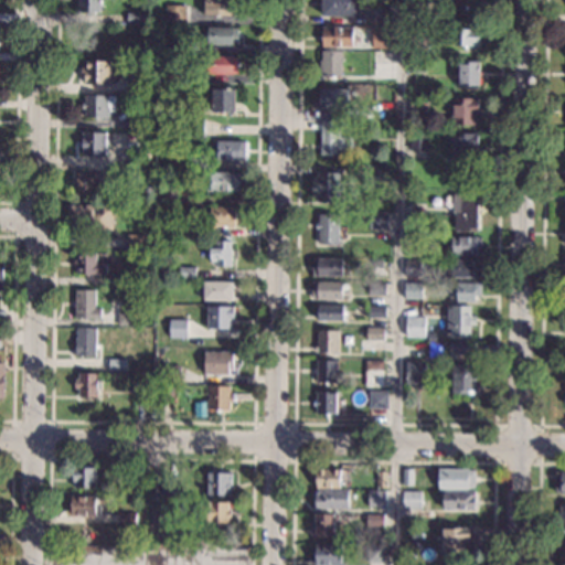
[(99,0),(99,12),(91,12),(89,16),(86,14),(86,12),(77,12),(77,0),(99,0)]
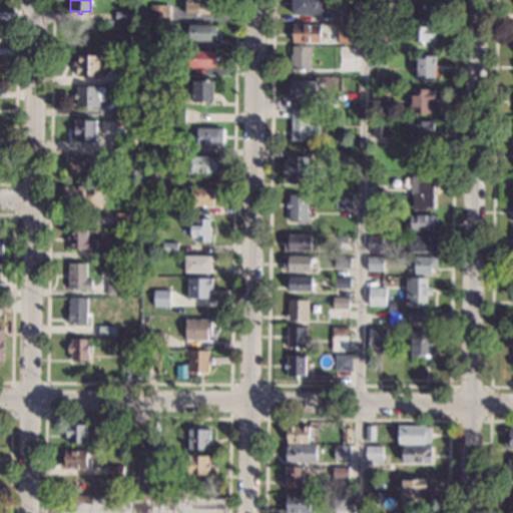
[(211,0),(211,14),(199,14),(199,15),(194,15),(194,13),(183,13),(183,0),(211,0)]
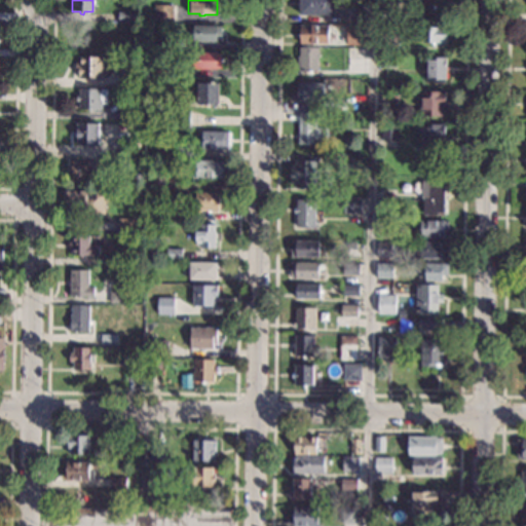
[(334,0),(334,14),(299,14),(299,0),(334,0)]
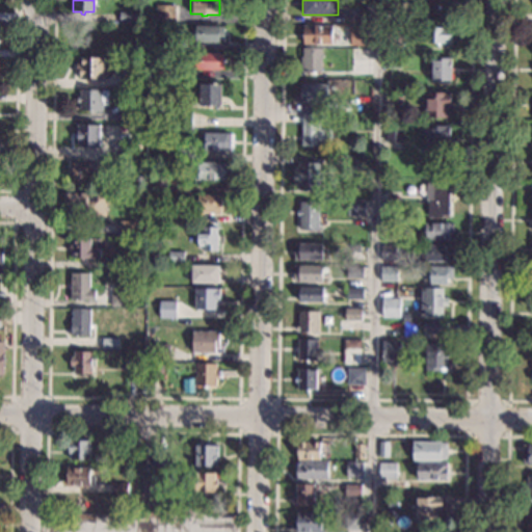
[(397,0),(397,3),(396,3),(395,21),(379,20),(379,0),(397,0)]
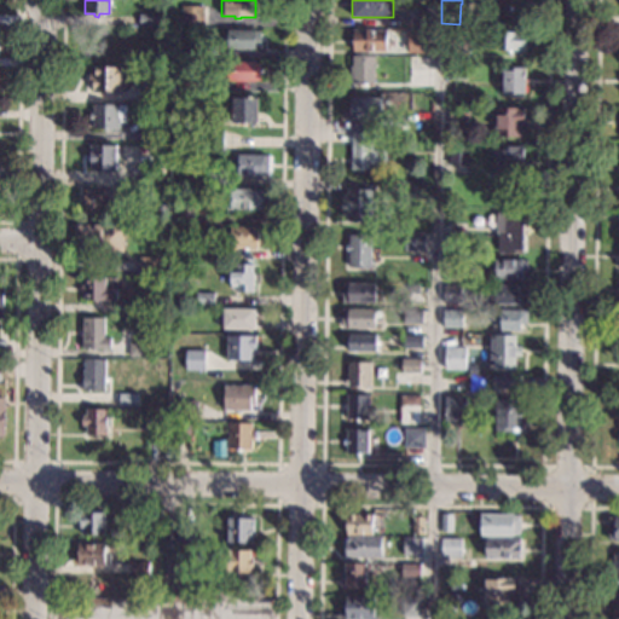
[(202,24),(180,24),(180,6),(202,6),(202,24)]
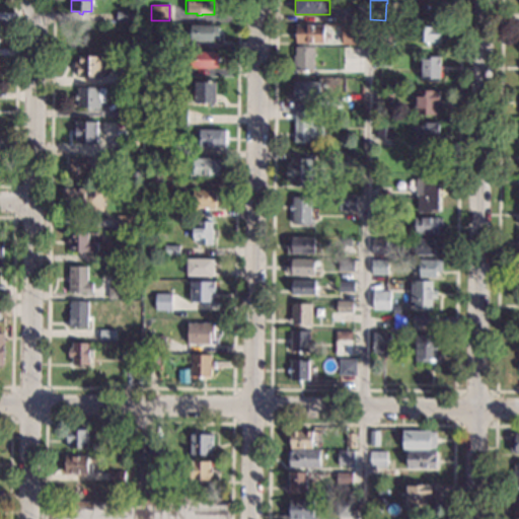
[(366,22),(349,22),(350,5),(351,5),(366,6),(366,22)]
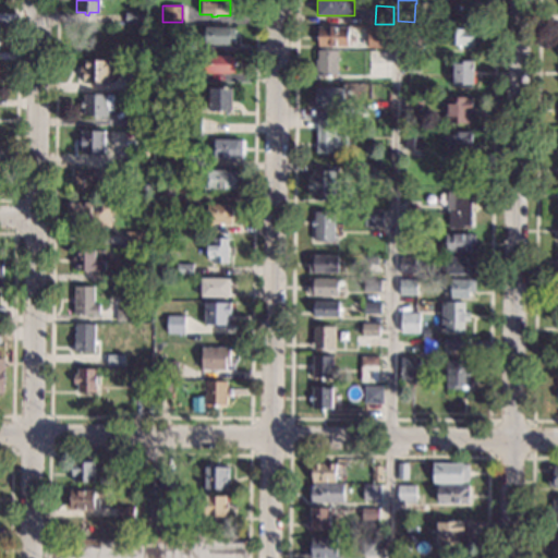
[(140,23),(124,22),(124,12),(141,12),(140,23)]
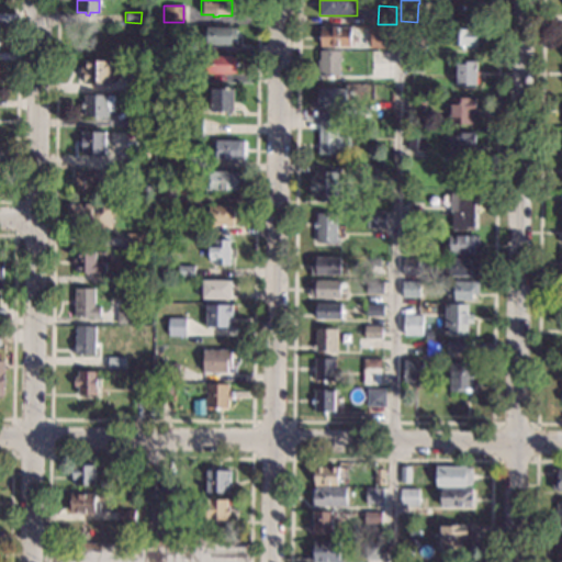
[(236,27),(236,44),(206,44),(206,26),(236,27)]
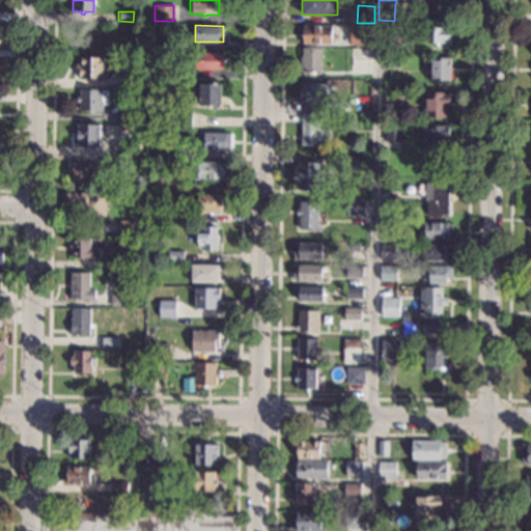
[(331,44),(302,43),(302,25),(331,25),(331,44)]
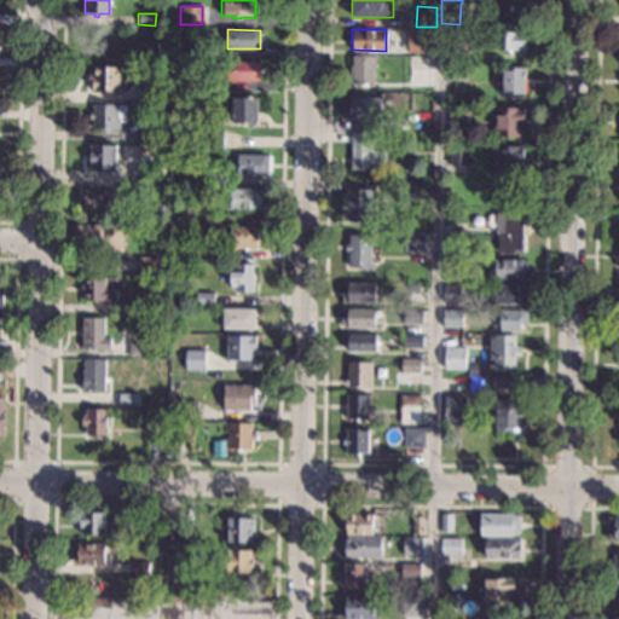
[(525,34),(528,34),(528,38),(525,38),(525,50),(513,50),(513,53),(509,53),(509,50),(498,50),(498,32),(525,32),(525,34)]
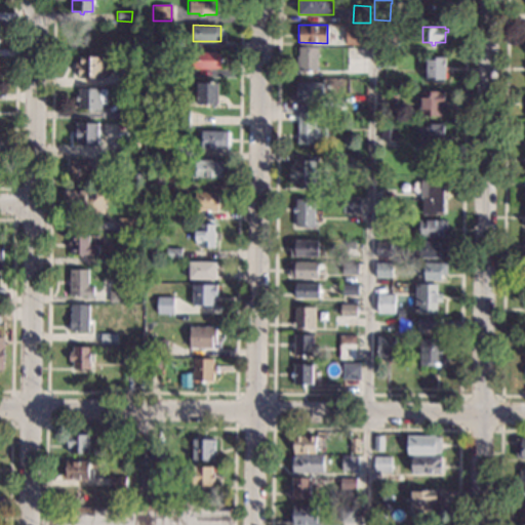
[(361,44),(345,44),(345,29),(361,29),(361,44)]
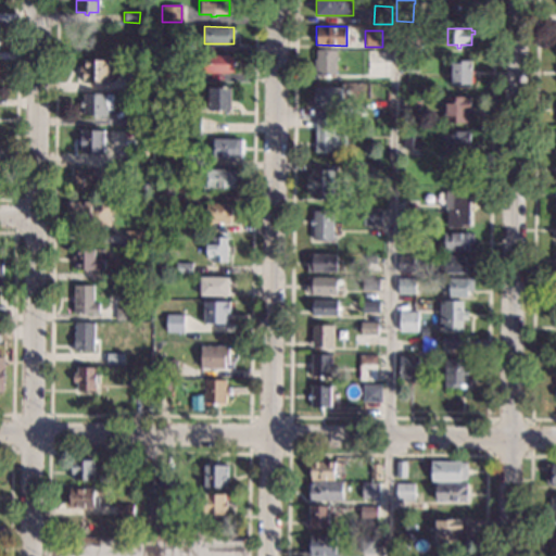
[(422,49),(404,49),(404,33),(422,33),(422,49)]
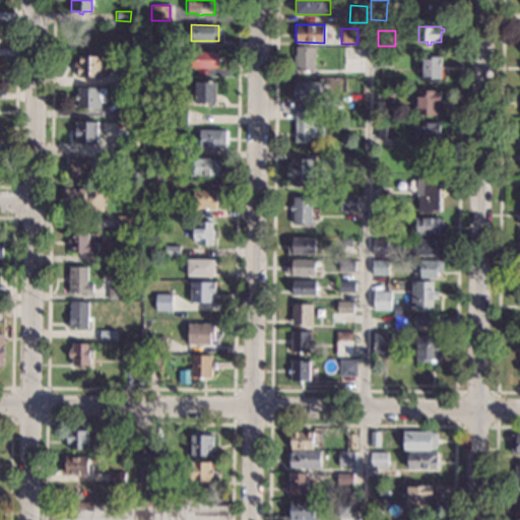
[(167,48),(152,47),(152,39),(167,39),(167,48)]
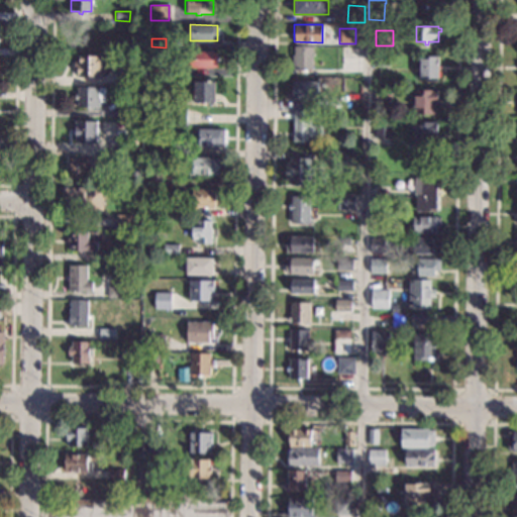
[(312,70),(292,70),(292,55),(294,55),(294,46),(312,46),(312,70)]
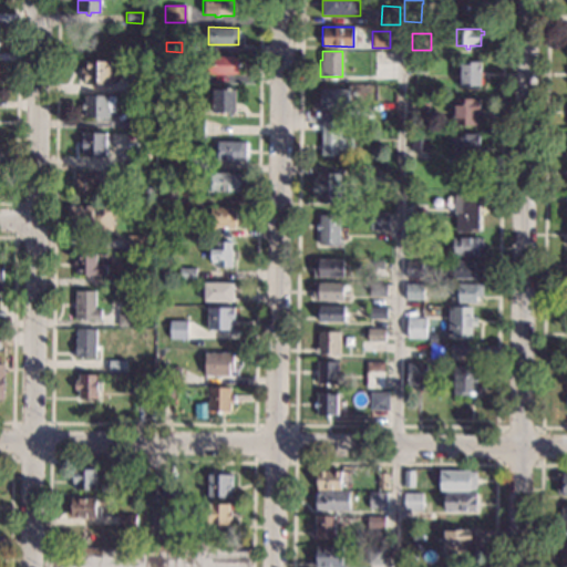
[(391,62),(374,62),(374,51),(391,51),(391,62)]
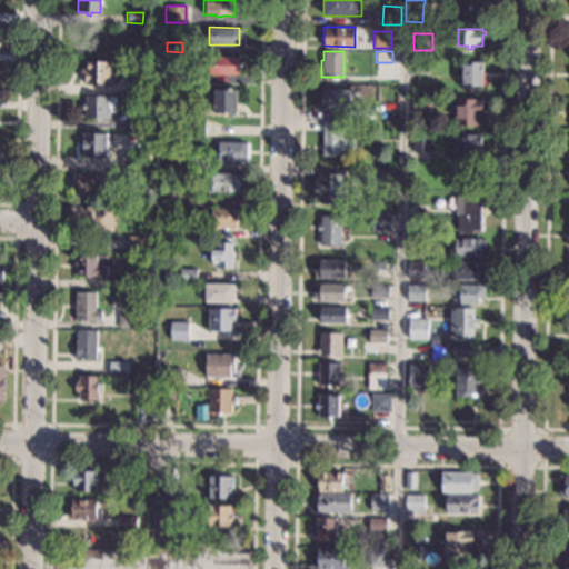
[(233,58),(238,58),(238,73),(209,73),(209,57),(233,57),(233,58)]
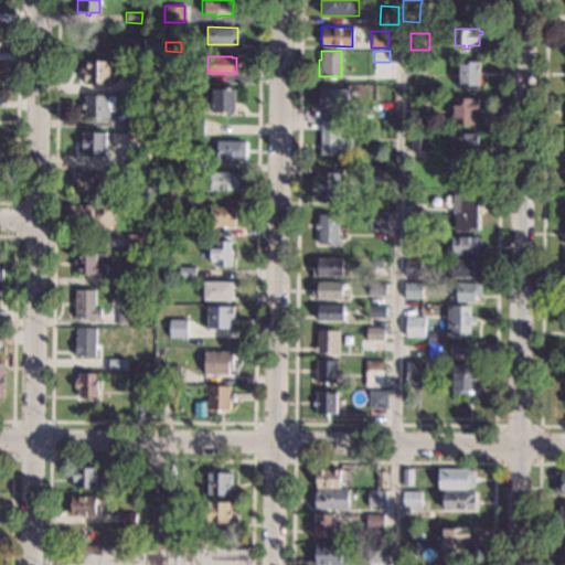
[(110,72),(113,73),(113,81),(110,81),(110,83),(84,82),(84,74),(81,74),(81,70),(85,70),(85,60),(110,60),(110,72)]
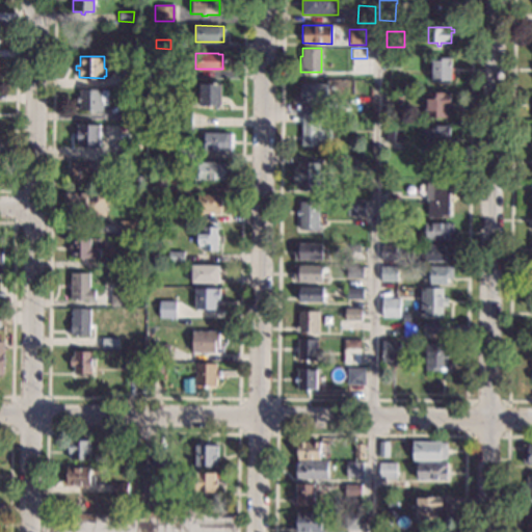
[(401,69),(386,69),(386,57),(401,57),(401,69)]
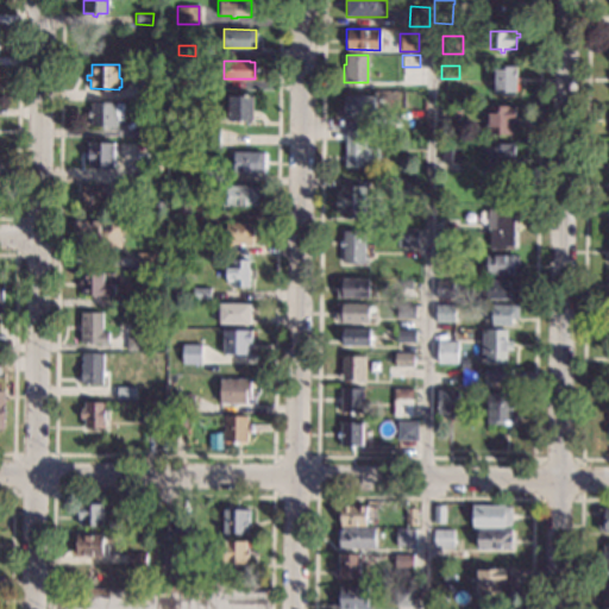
[(516,85),(519,85),(519,90),(516,90),(516,93),(506,92),(506,94),(501,94),(501,92),(494,92),(494,83),(491,83),(491,76),(494,76),(494,66),(516,67),(516,85)]
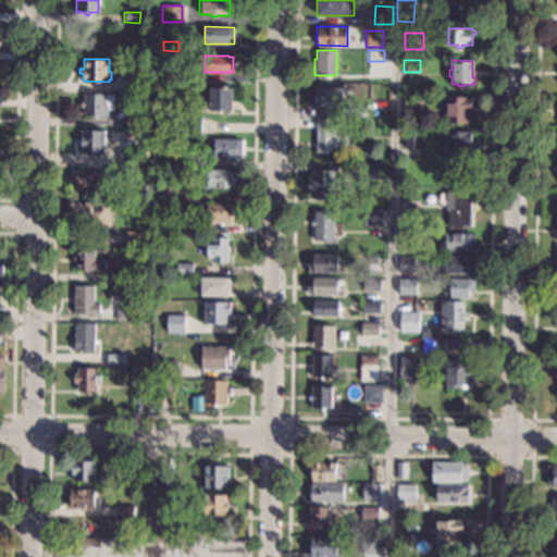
[(180,81),(163,79),(163,71),(181,71),(180,81)]
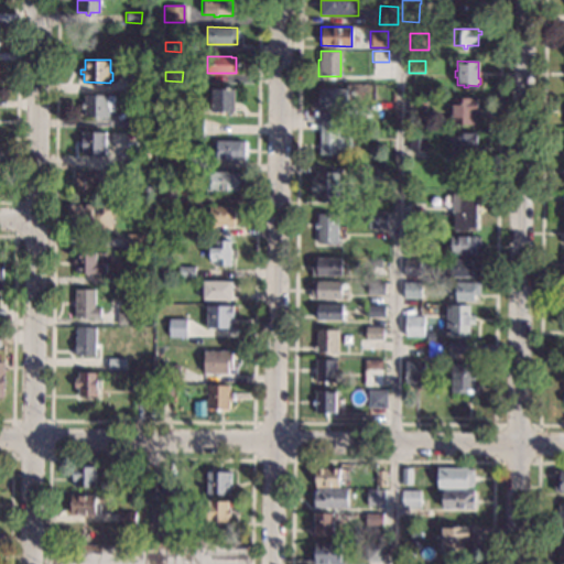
[(151,93),(133,91),(133,76),(151,77),(151,93)]
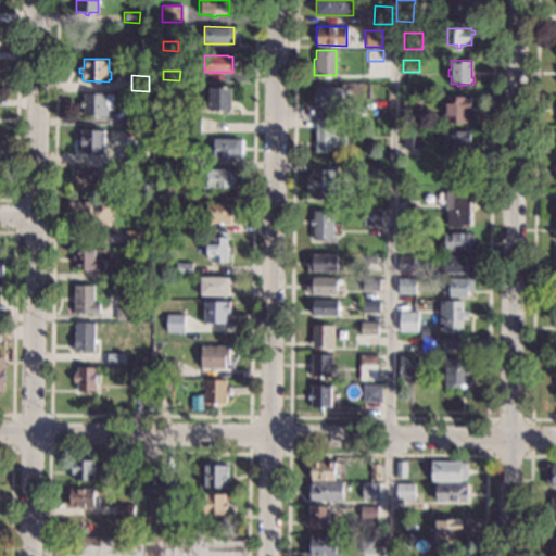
[(227,88),(231,88),(231,110),(209,110),(209,88),(223,88),(223,86),(227,86),(227,88)]
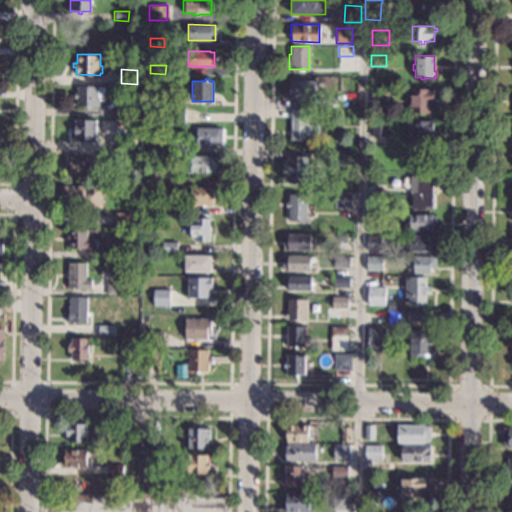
[(319,98),(314,98),(314,99),(285,99),(285,89),(289,89),(289,80),(319,80),(319,98)]
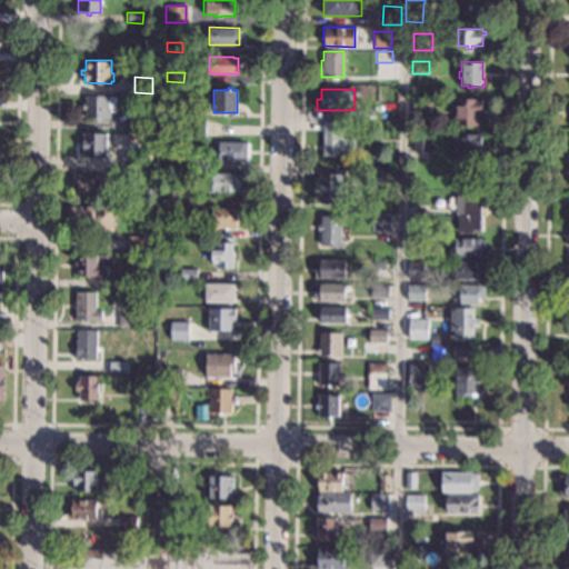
[(115,112),(109,112),(109,119),(99,118),(99,121),(96,121),(96,118),(85,118),(85,109),(81,109),(82,103),(85,103),(86,96),(116,96),(115,112)]
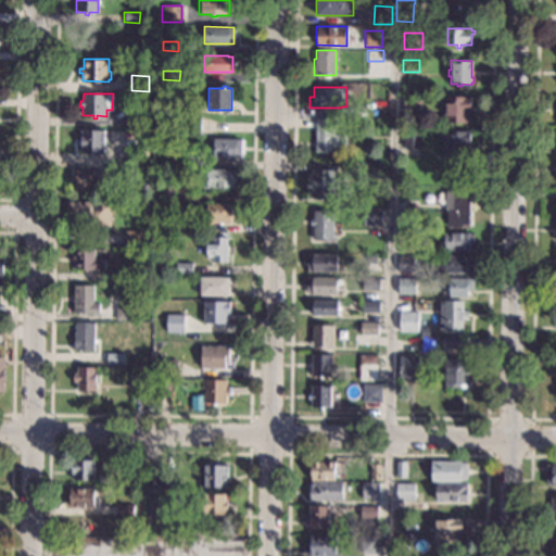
[(421,108),(404,108),(404,96),(421,96),(421,108)]
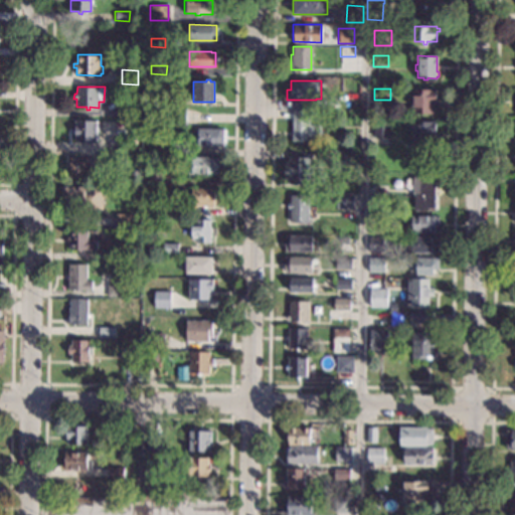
[(437,99),(438,99),(438,105),(433,105),(433,114),(413,114),(413,112),(410,112),(410,104),(413,104),(413,90),(437,90),(437,99)]
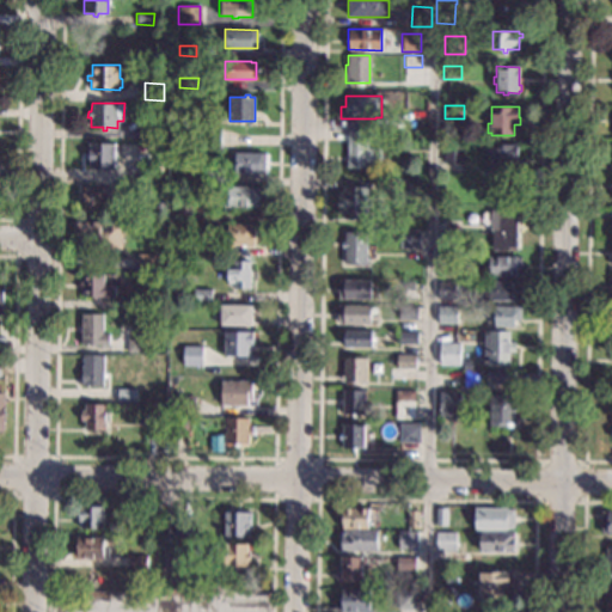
[(426,122),(404,123),(404,114),(421,112),(421,110),(426,110),(426,122)]
